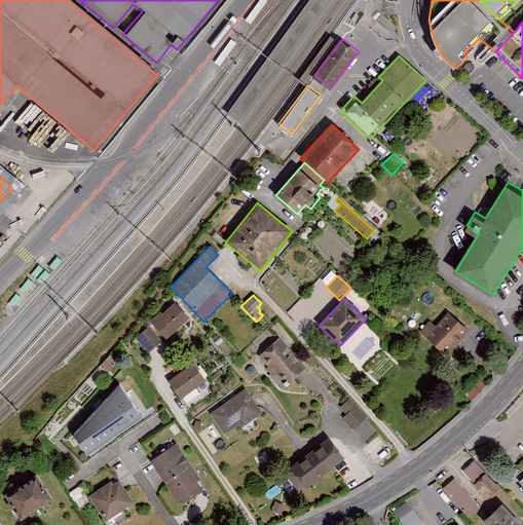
[(160,311),(149,321),(165,339),(188,319),(174,302),(162,313),(160,311)]
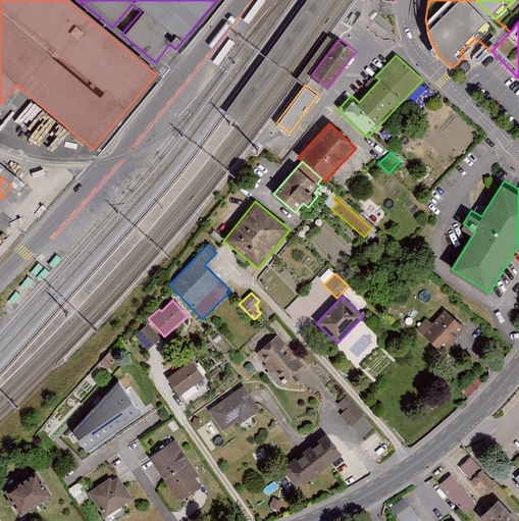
[(416,330),(442,353),(463,328),(444,311),(432,324),(426,319),(416,330)]
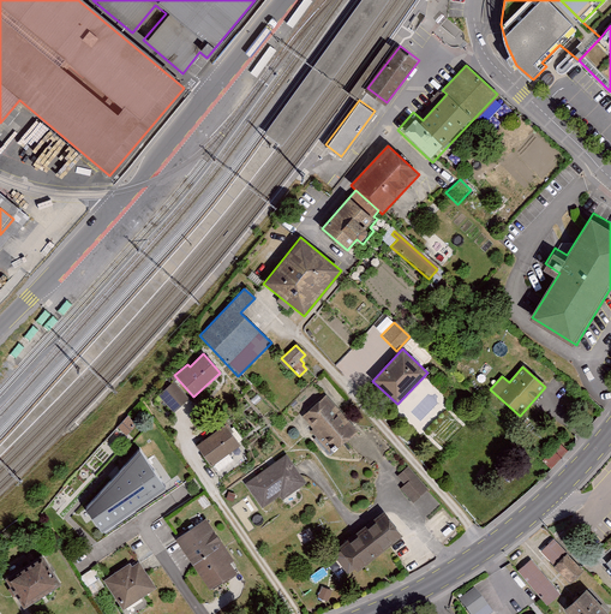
[(157,395),(172,412),(186,399),(172,382),(157,395)]
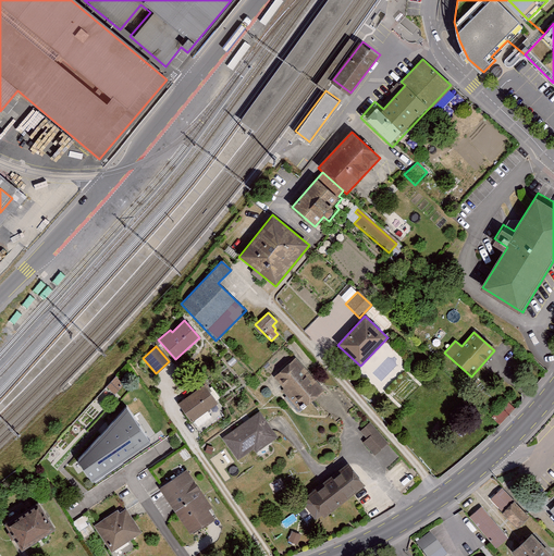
[(295,356),(272,377),(283,388),(280,391),(300,414),(325,391),(295,356)]
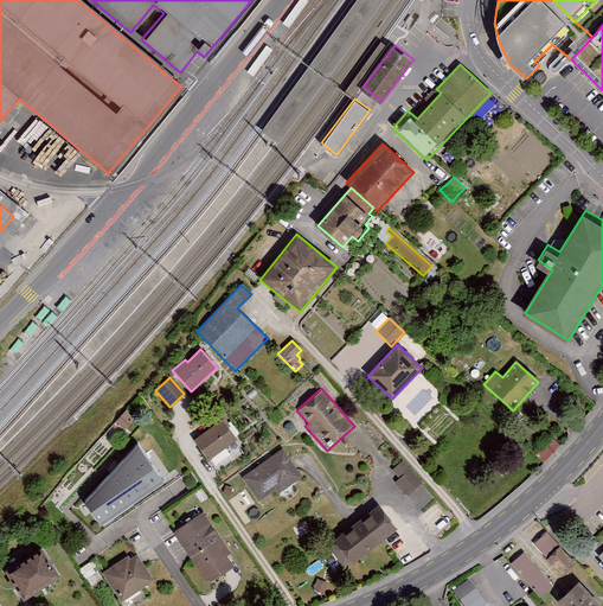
[(124,410),(75,465),(90,485),(115,467),(100,446),(133,422),(124,410)]
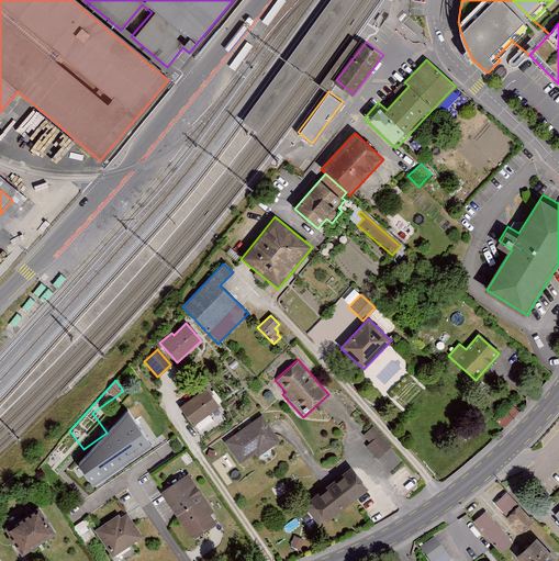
[(207,388),(179,406),(192,426),(220,406),(207,388)]
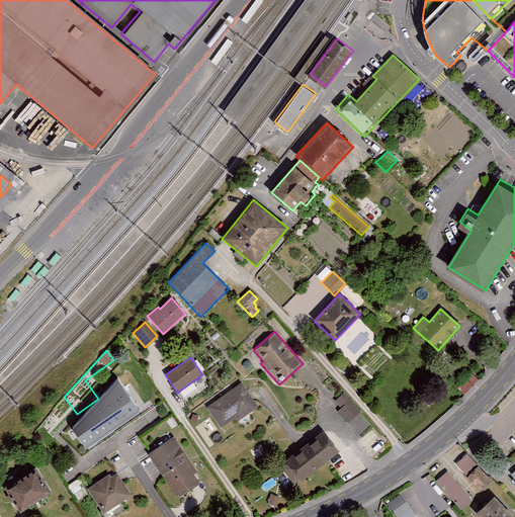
[(461,393),(476,377),(468,371),(454,385),(461,393)]
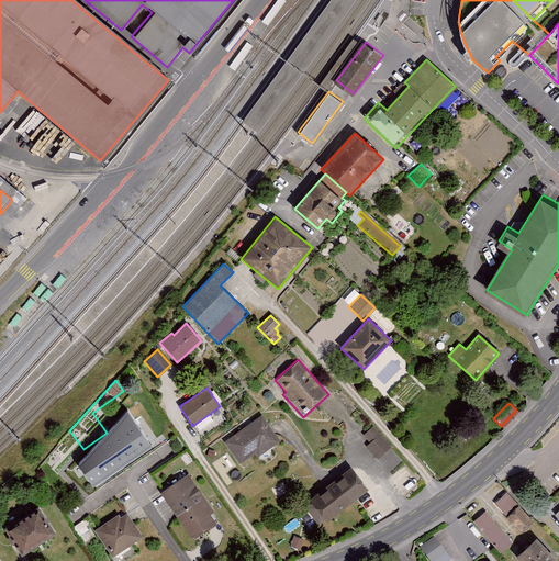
[(109,426),(125,450),(149,433),(133,410),(109,426)]
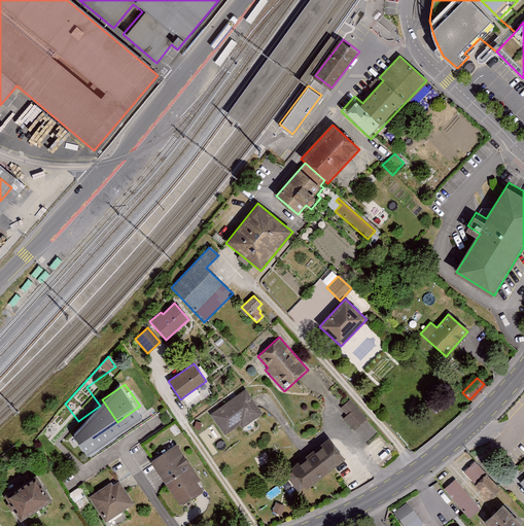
[(243,390),(207,415),(222,436),(239,425),(240,429),(260,415),(243,390)]
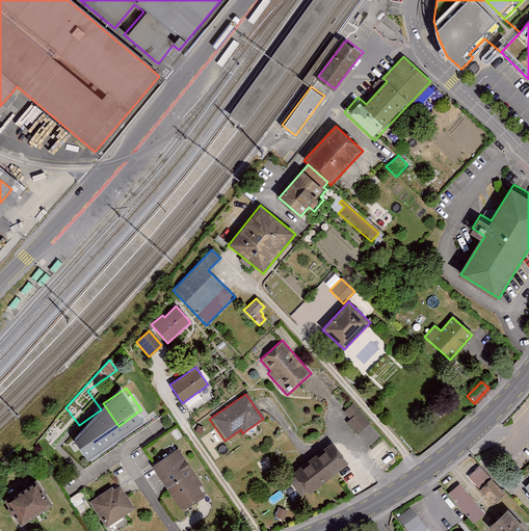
[(344,423),(353,434),(368,422),(352,403),(341,413),(347,420),(344,423)]
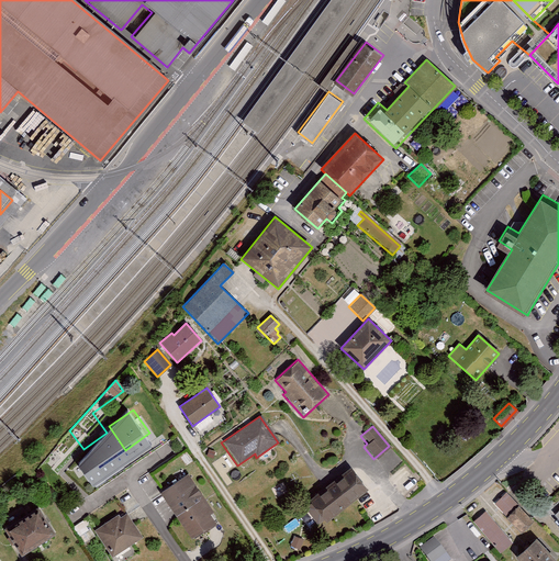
[(304,509),(316,525),(325,518),(327,522),(368,490),(350,468),(310,501),(312,504),(304,509)]
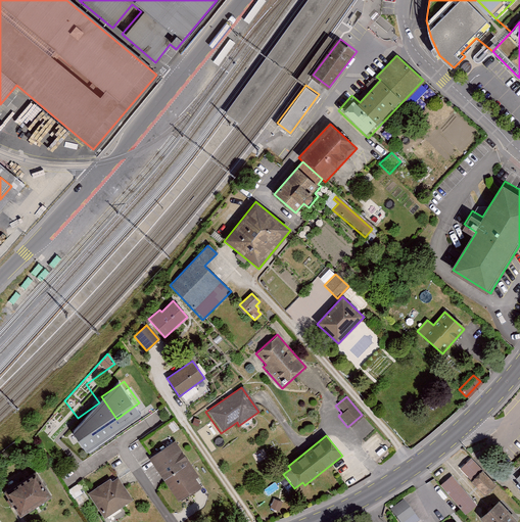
[(174,439),(147,458),(178,502),(194,490),(196,492),(202,488),(196,479),(200,476),(174,439)]
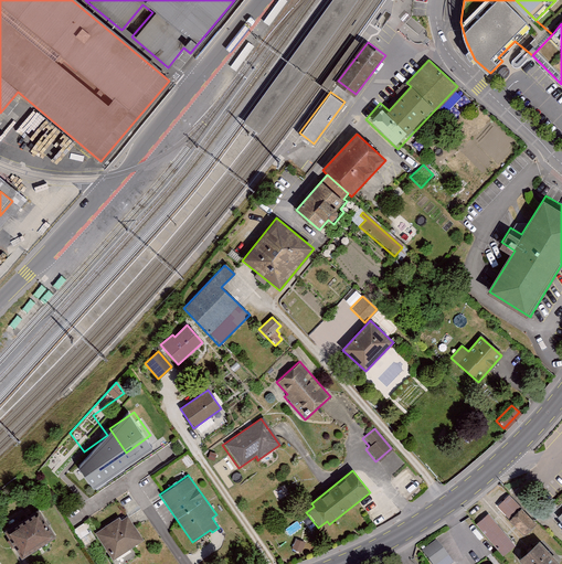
[(506,495),(495,506),(525,535),(536,524),(506,495)]
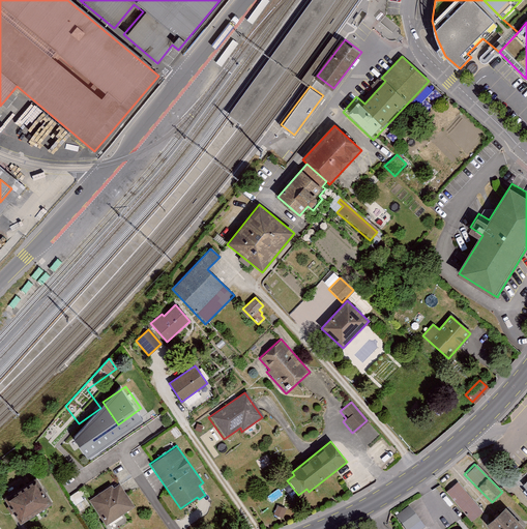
[(9,498),(25,521),(53,503),(38,480),(9,498)]
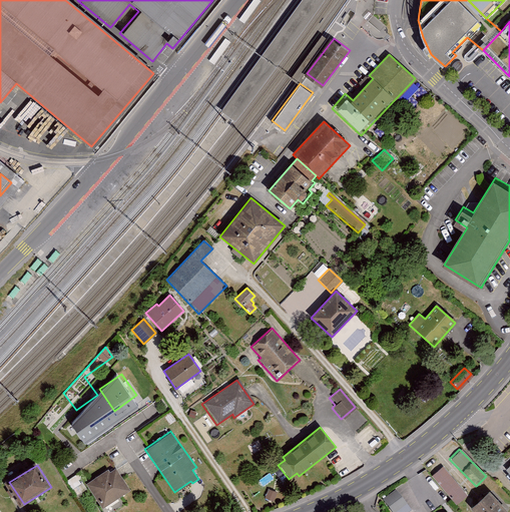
[(440,466),(429,476),(456,504),(467,493),(440,466)]
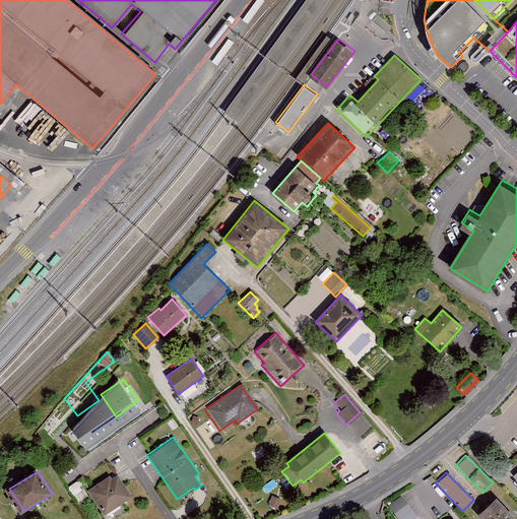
[(109,474),(86,490),(104,516),(132,497),(117,473),(111,477),(109,474)]
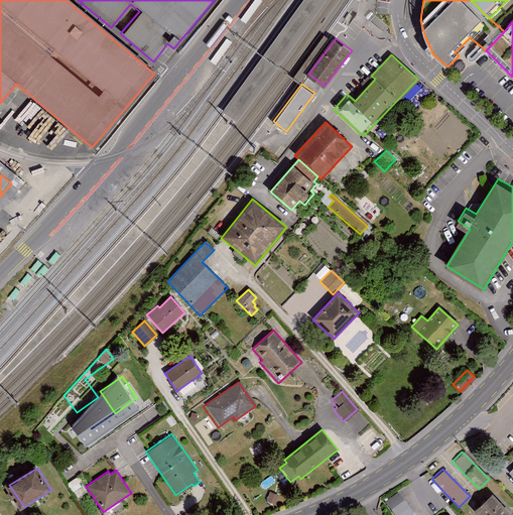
[(265,500),(272,504),(276,497),(269,493),(265,500)]
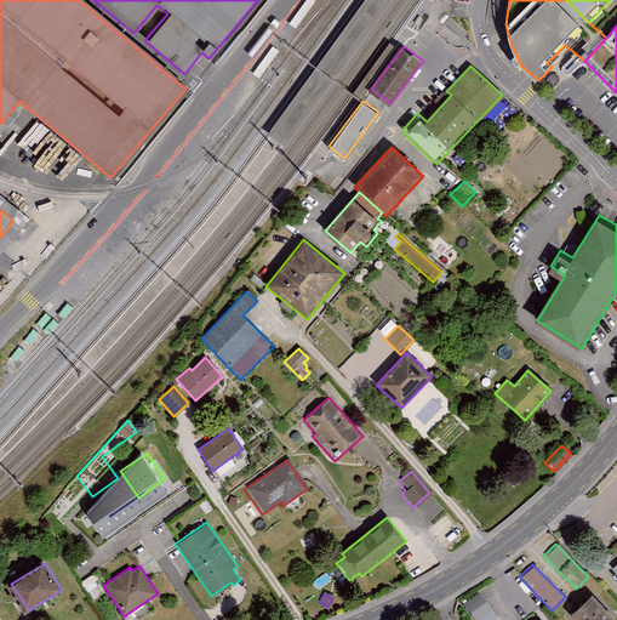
[(483,593),(461,607),(468,619),(496,619),(498,619),(483,593)]
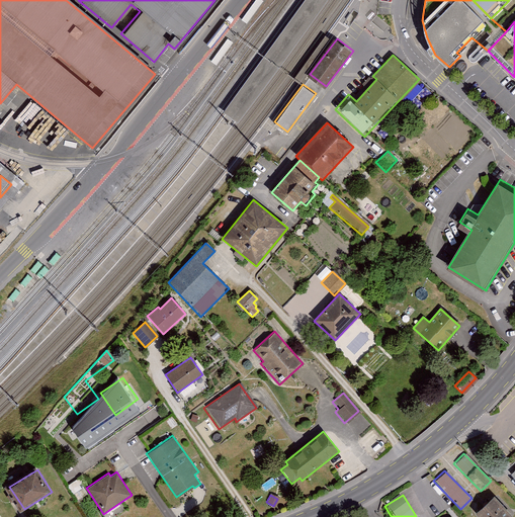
[(514,516),(514,514),(496,497),(479,514),(482,516),(514,516)]
